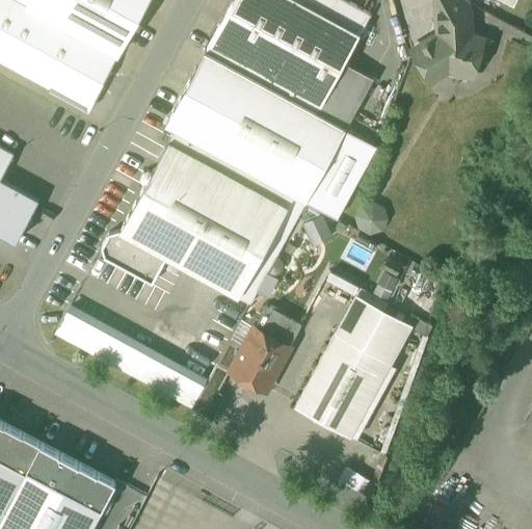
[(118,58),(9,0),(0,0),(0,63),(88,112),(118,58)]
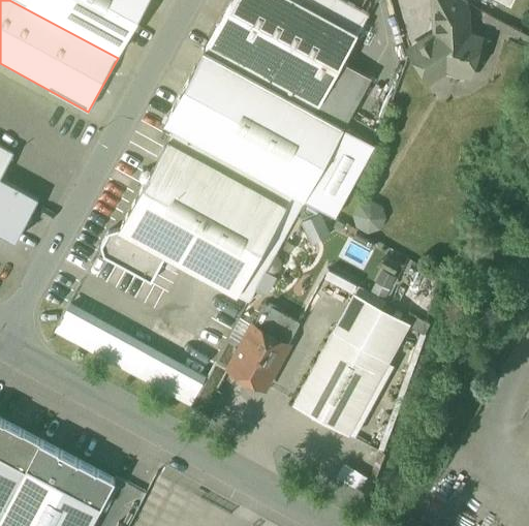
[(149,0),(9,0),(118,58),(119,57),(126,61),(146,25),(138,21),(149,0)]
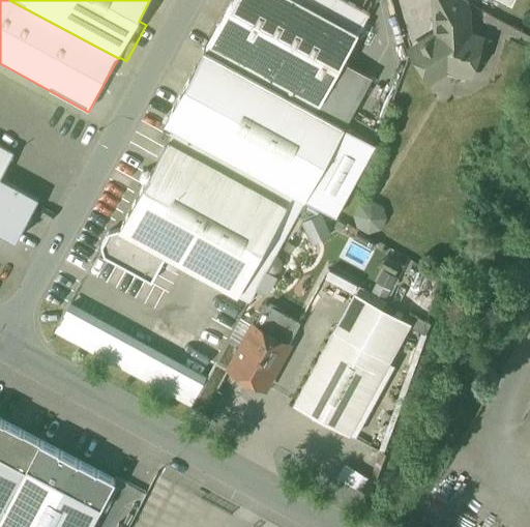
[(306,0),(301,9),(285,0),(235,0),(205,55),(316,115),(370,18),(336,0),(306,0)]
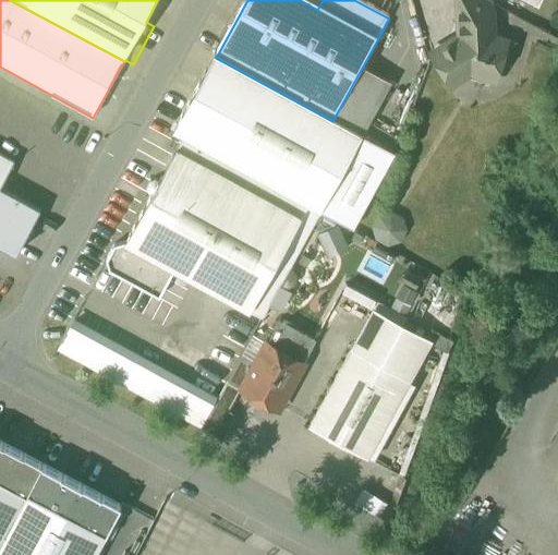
[(482,0),(468,0),(459,16),(460,16),(457,23),(471,31),(470,36),(452,48),(451,46),(433,58),(452,88),(472,76),(498,84),(504,65),(510,67),(516,46),(496,40),(494,7),(482,0)]
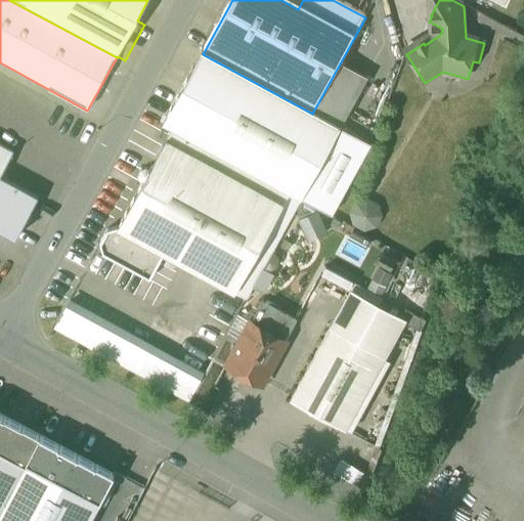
[(312,114),(203,54),(164,126),(173,131),(291,196),(302,202),(341,129),(312,114)]
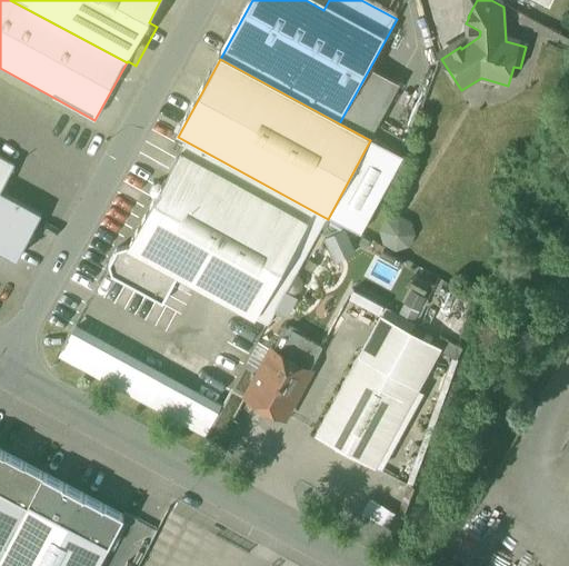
[(370,140),(328,219),(360,237),(402,159),(370,140)]
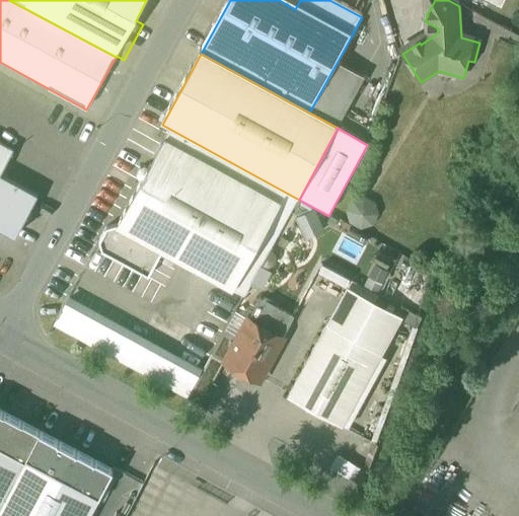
[(288,194),(171,130),(118,228),(117,230),(163,255),(233,293),(288,194)]
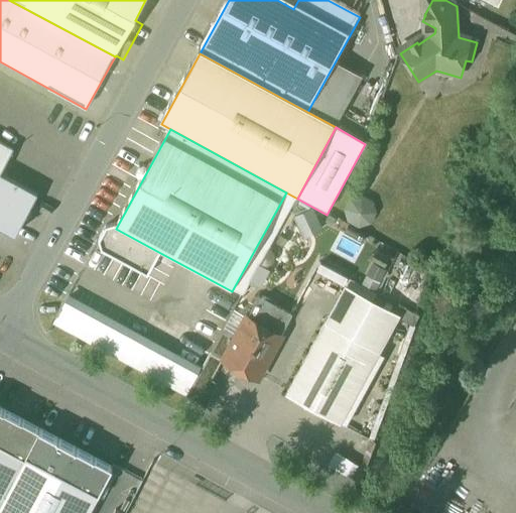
[(14,152),(0,144),(0,176),(1,177),(14,152)]
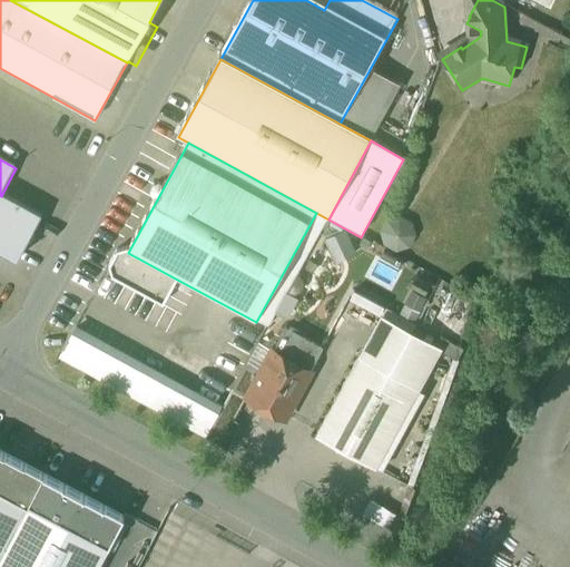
[(0,195),(0,253),(18,263),(42,218),(1,196),(0,195)]
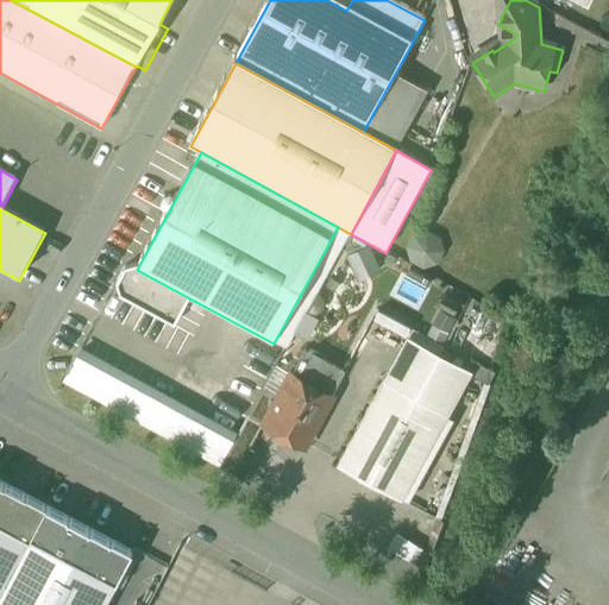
[(338,227),(274,344),(287,351),(351,234),(338,227)]
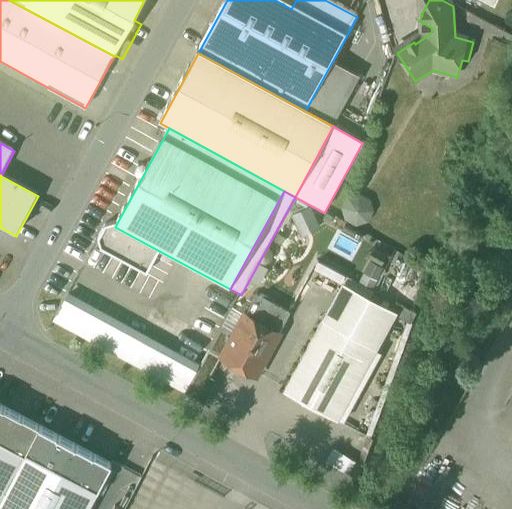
[(356,192),(342,215),(365,229),(378,206),(356,192)]
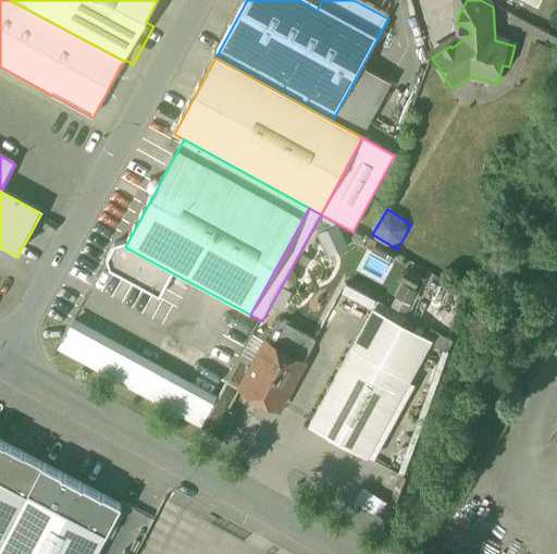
[(175,274),(125,247),(126,245),(114,248),(107,262),(110,274),(160,302),(175,274)]
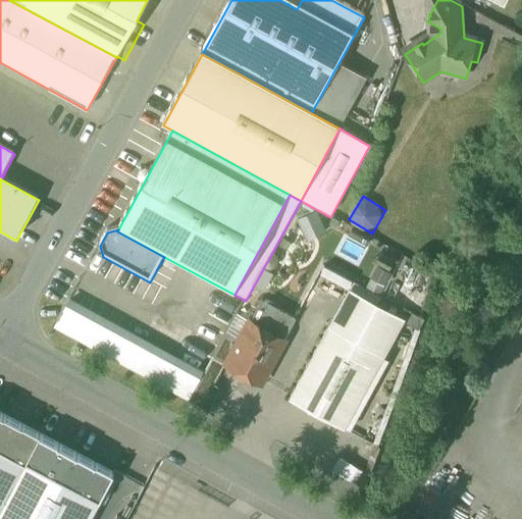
[(405,320),(351,291),(329,328),(383,358),(405,320)]
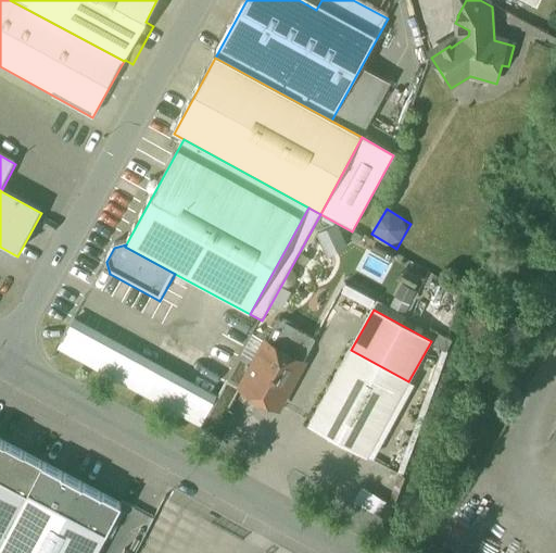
[(217,399),(75,321),(59,351),(200,429),(217,399)]
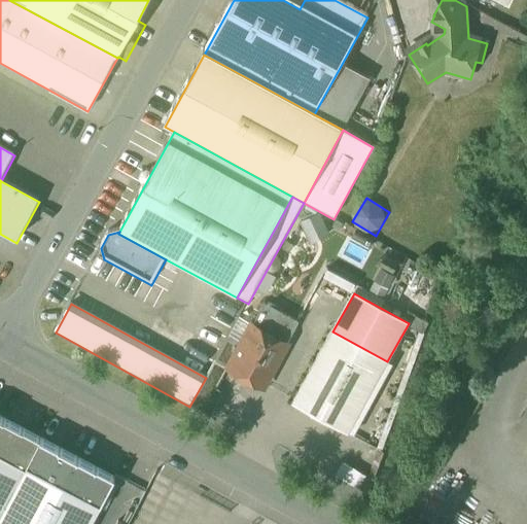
[(265,305),(253,326),(252,325),(240,348),(229,370),(265,390),(288,346),(287,345),(300,323),(265,305)]
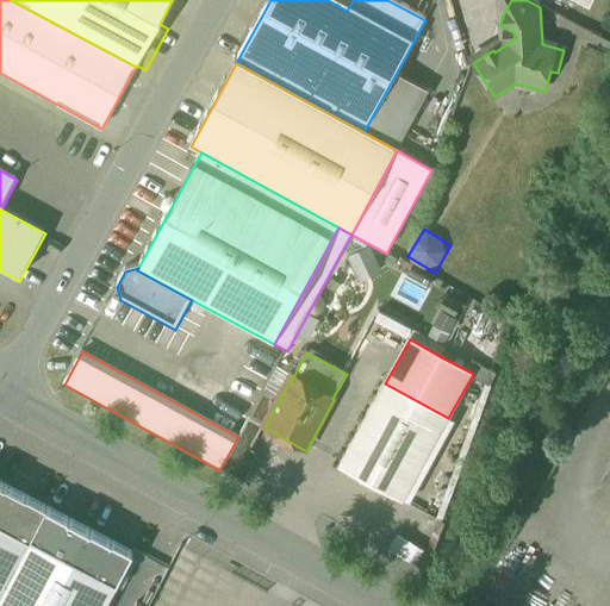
[(385,383),(338,469),(403,504),(448,418),(385,383)]
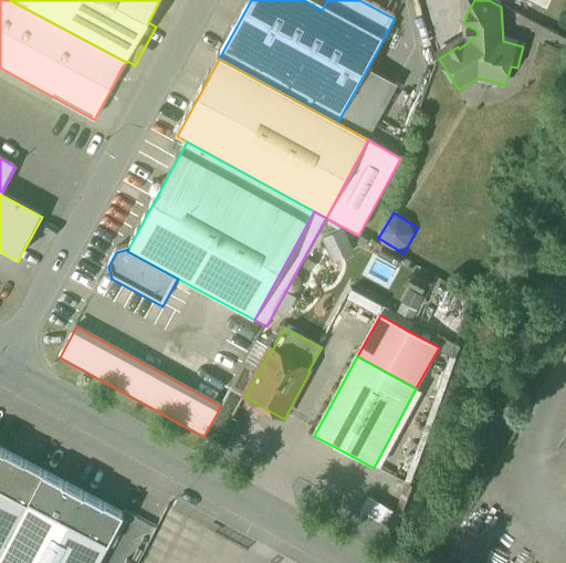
[(258,374),(244,366),(231,389),(245,397),(258,374)]
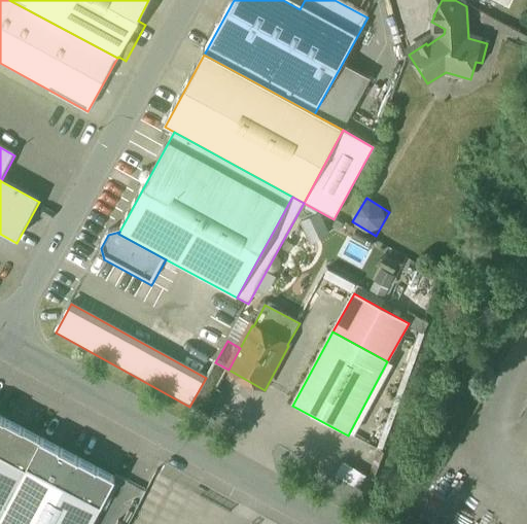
[(215,362),(191,408),(212,419),(222,399),(220,393),(216,391),(229,370),(215,362)]
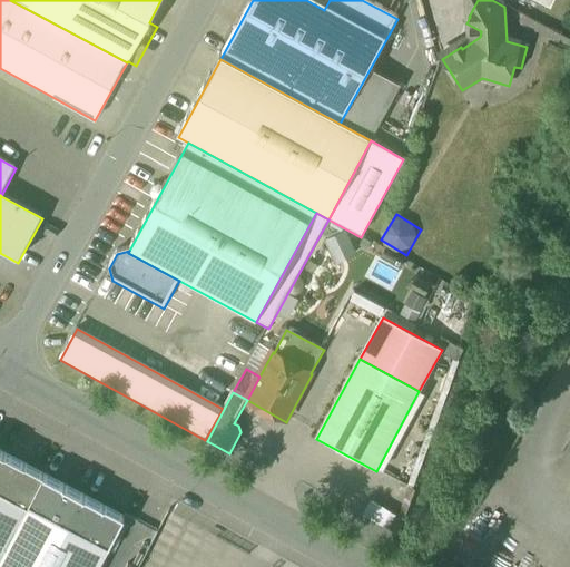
[(45,478),(0,453),(0,494),(28,509),(45,478)]
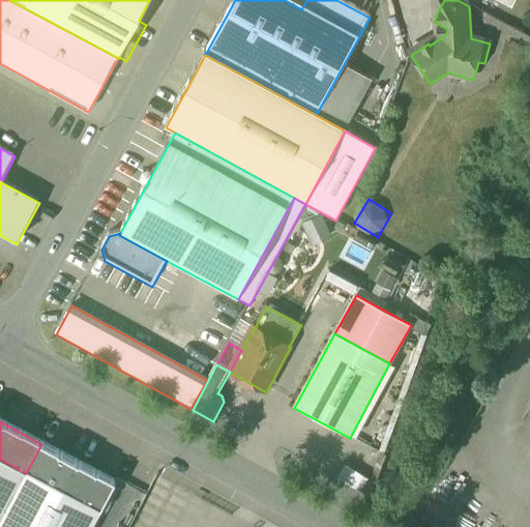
[(26,473),(0,459),(0,508),(5,511),(26,473)]
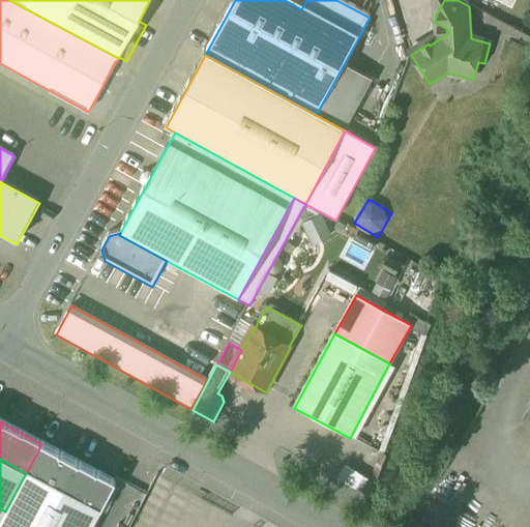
[(369,481),(345,468),(337,481),(361,494),(369,481)]
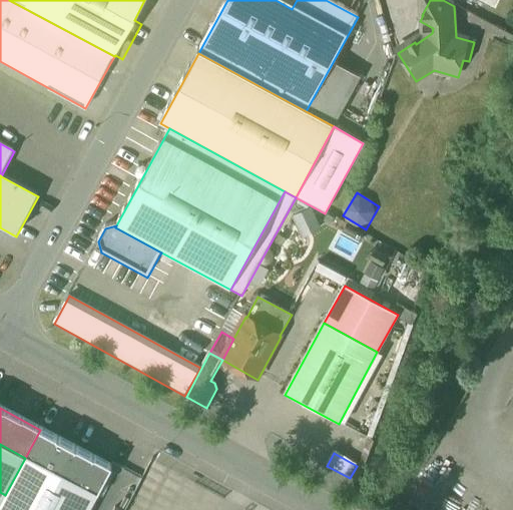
[(90,509),(99,495),(25,458),(5,495),(0,505),(0,509),(90,509)]
